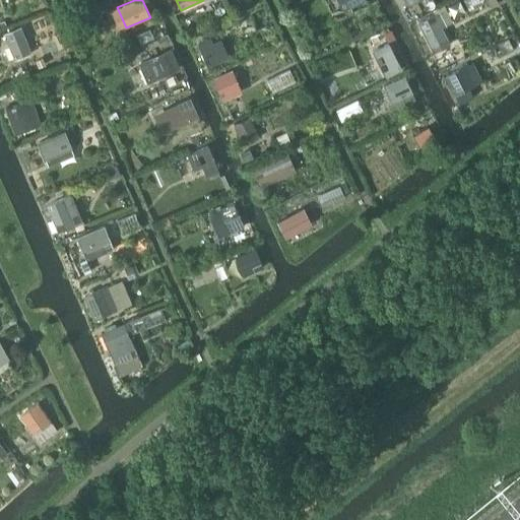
[(338,0),(343,9),(346,16),(352,13),(349,7),(364,0),(338,0)]
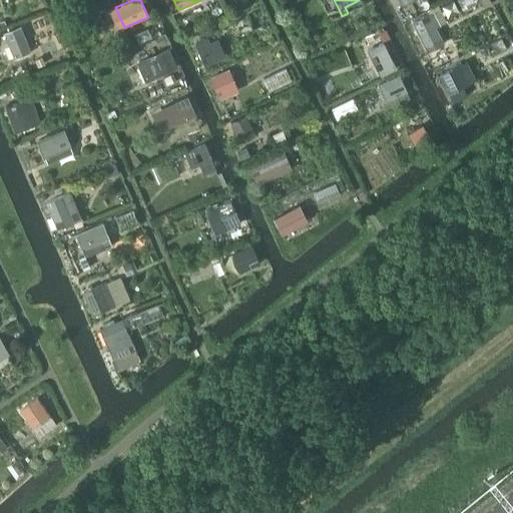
[(447,18),(458,12),(453,2),(442,7),(447,18)]
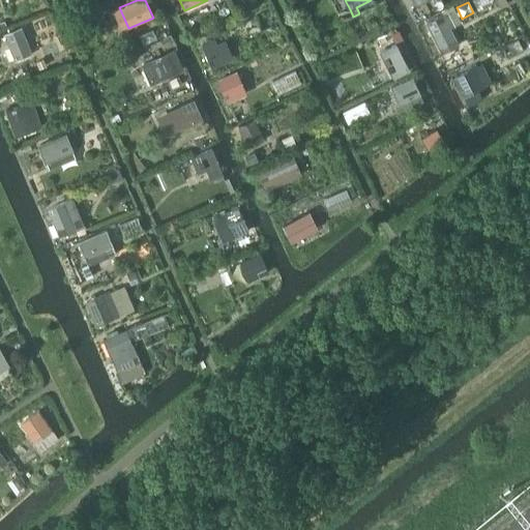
[(442,15),(425,24),(440,54),(458,46),(449,29),(453,27),(446,13),(442,15)]
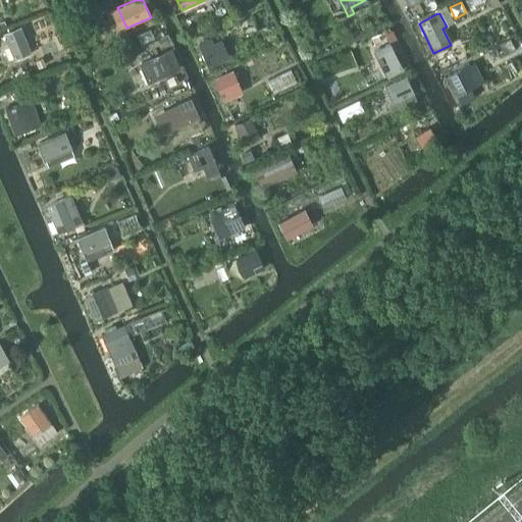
[(19,30),(4,36),(13,59),(30,53),(19,30)]
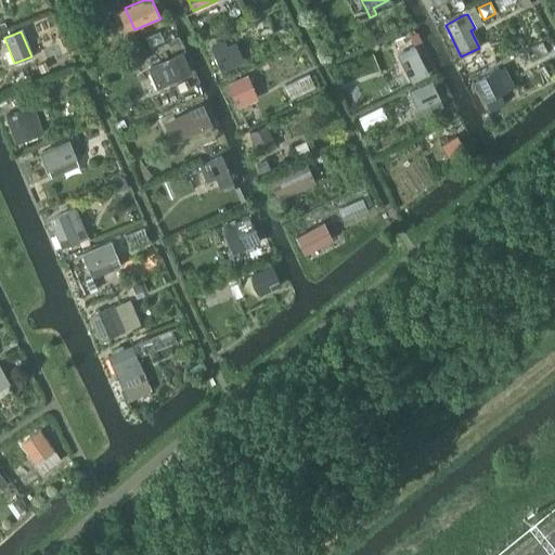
[(167,42),(169,47),(181,41),(179,37),(167,42)]
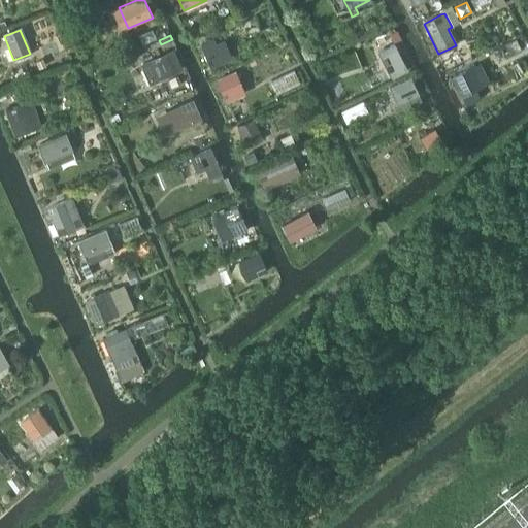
[(213,38),(200,44),(210,68),(232,59),(225,40),(216,44),(213,38)]
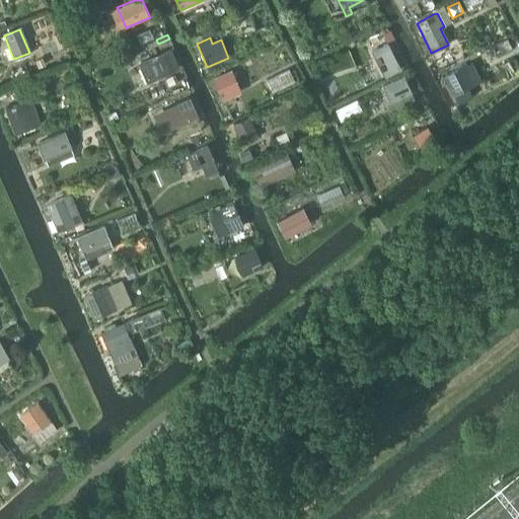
[(387,44),(372,52),(385,77),(400,69),(387,44)]
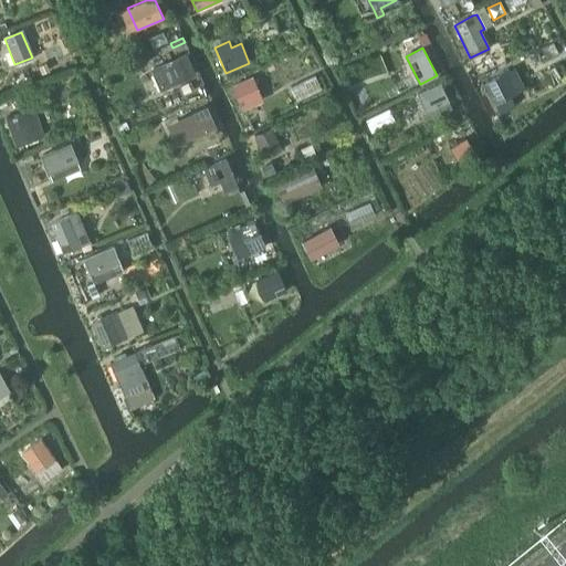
[(536,50),(528,55),(532,63),(541,58),(536,50)]
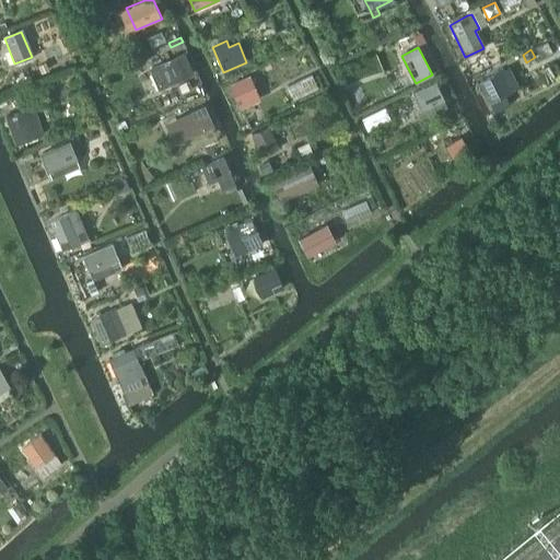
[(176,56),(150,68),(158,85),(162,83),(164,88),(186,77),(176,56)]
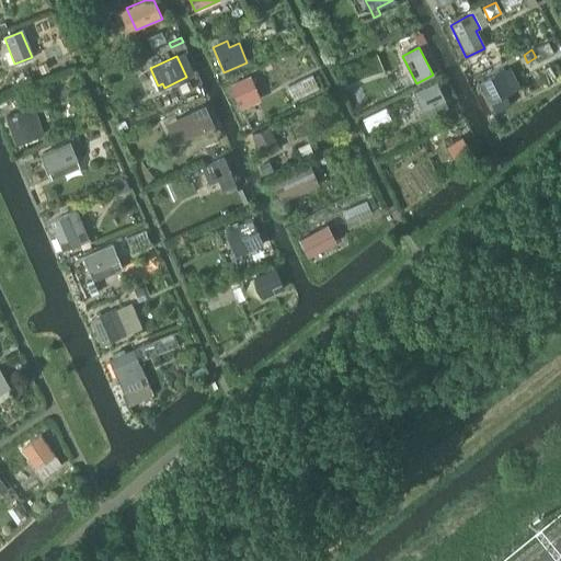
[(49,69),(46,61),(38,65),(42,72),(49,69)]
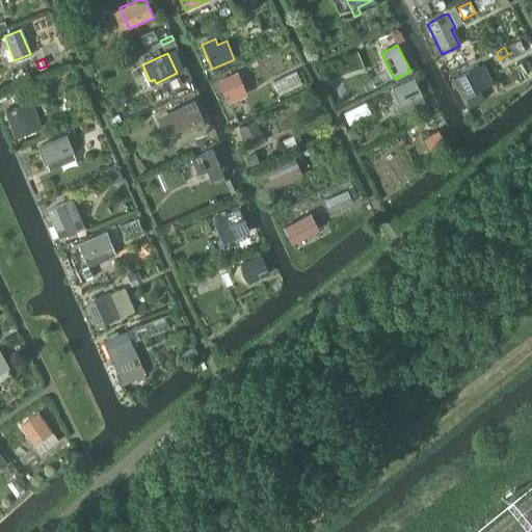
[(468,73),(454,79),(463,99),(484,88),(474,70),(473,68),(467,71),(468,73)]
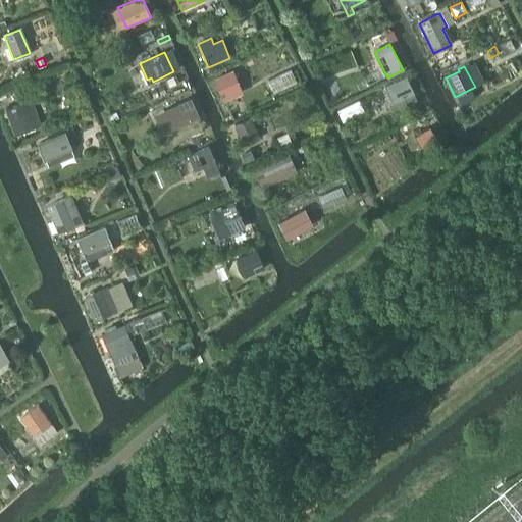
[(233,71),(214,80),(222,98),(242,90),(233,71)]
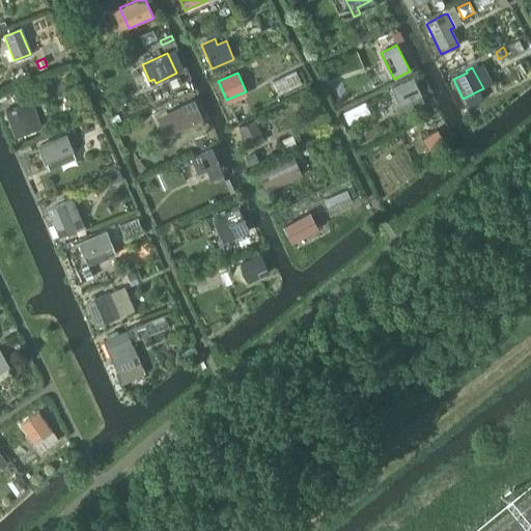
[(413,78),(391,87),(399,104),(421,94),(413,78)]
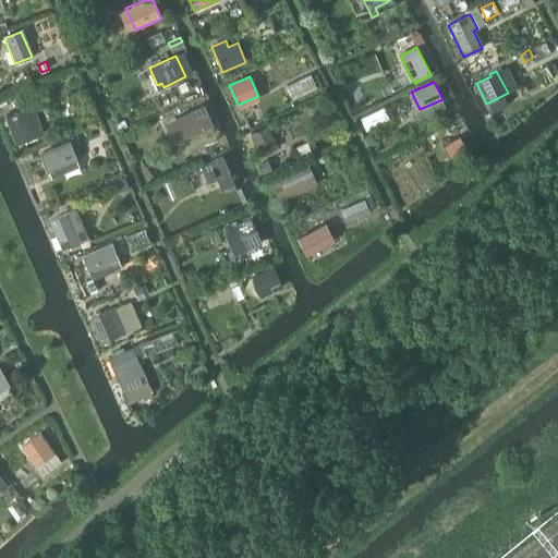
[(204,106),(176,118),(182,133),(193,129),(195,133),(205,129),(203,123),(210,120),(204,106)]
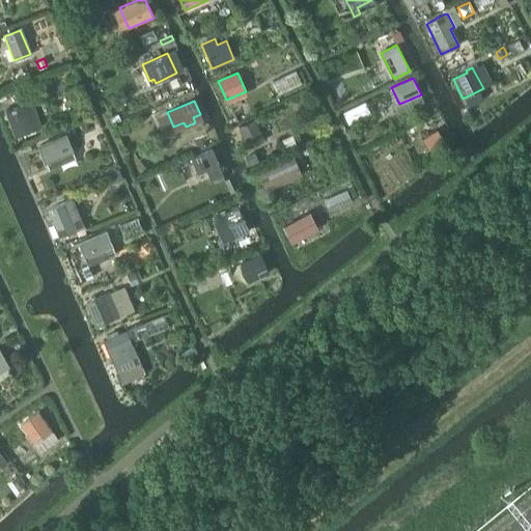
[(24,105),(6,111),(17,136),(33,130),(24,105)]
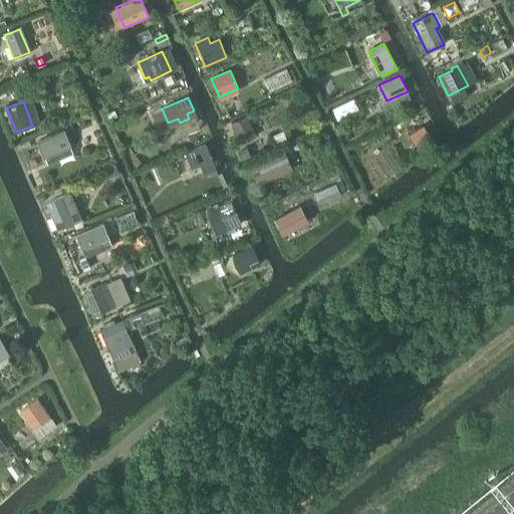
[(247,116),(231,123),(239,143),(255,136),(247,116)]
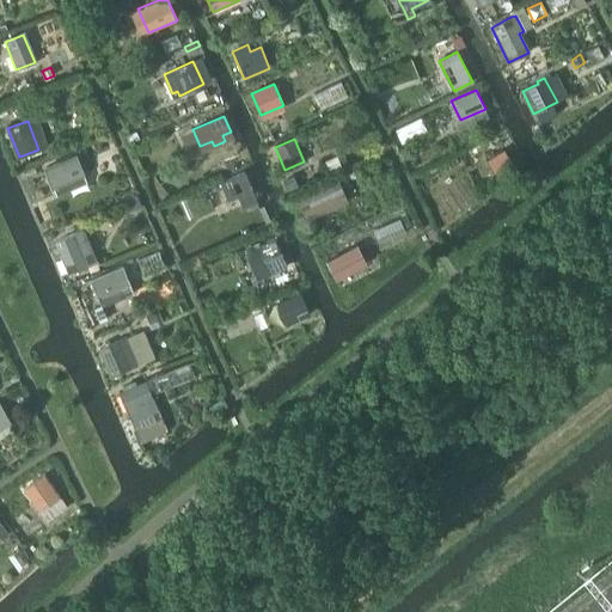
[(503,151),(485,161),(495,178),(513,167),(503,151)]
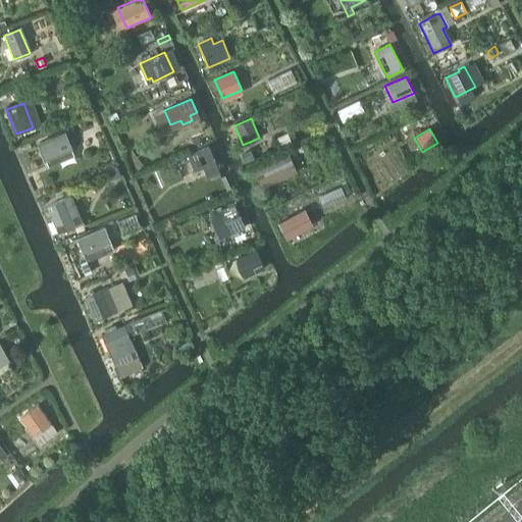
[(65,132),(38,143),(45,159),(71,148),(72,148),(65,132)]
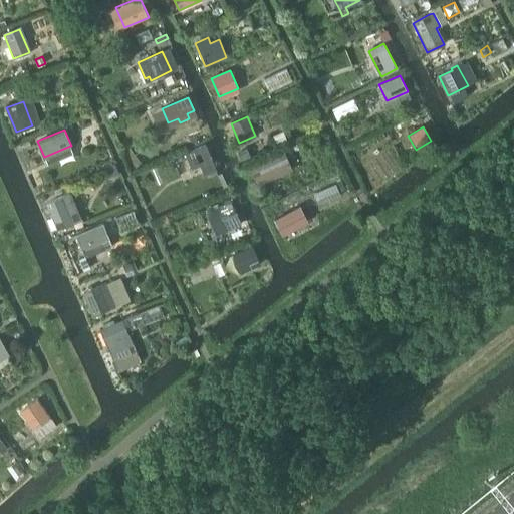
[(206,145),(185,154),(192,169),(200,165),(204,176),(207,174),(215,171),(216,171),(206,145)]
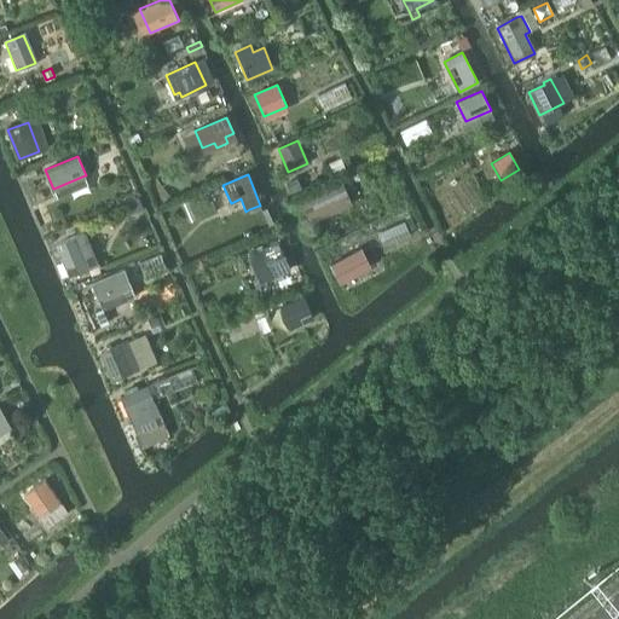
[(302,187),(298,178),(285,184),(290,192),(302,187)]
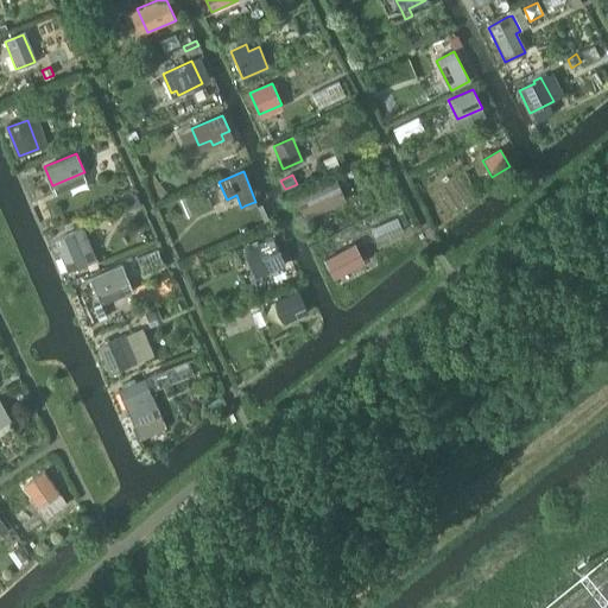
[(336,179),(293,198),(299,210),(342,192),(336,179)]
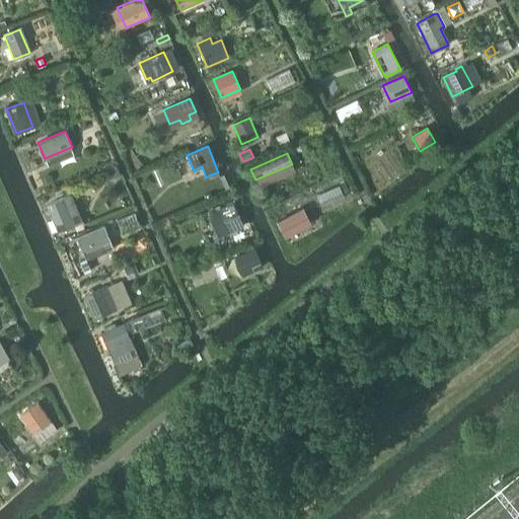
[(61,199),(45,206),(56,231),(65,228),(66,231),(73,229),(71,225),(64,208),(73,204),(70,195),(61,199)]
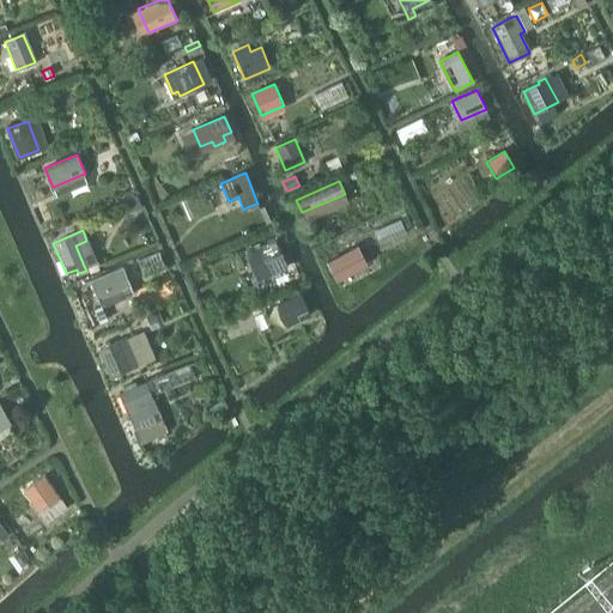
[(269,243),(260,247),(271,274),(286,267),(275,241),(269,243)]
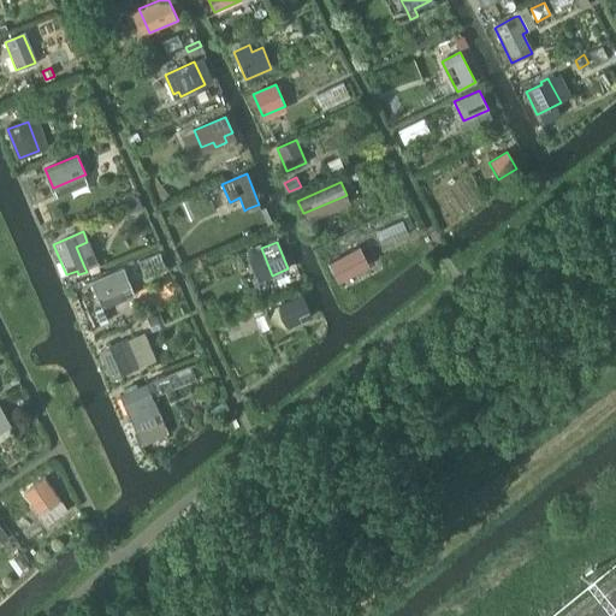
[(359,248),(327,264),(337,282),(368,265),(359,248)]
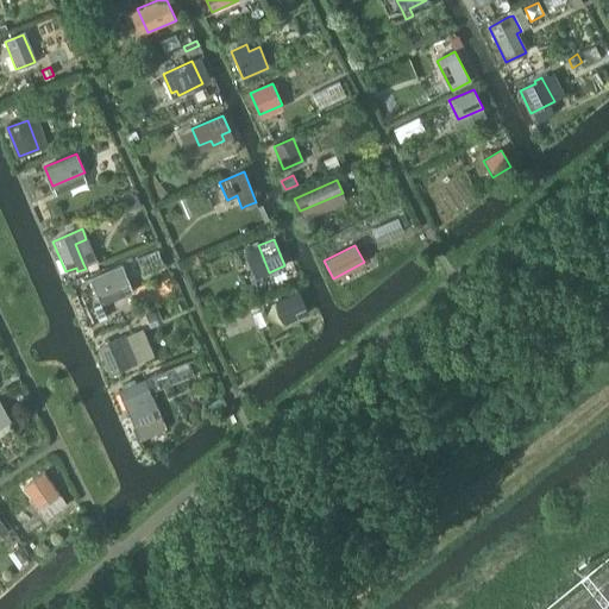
[(120,267),(89,280),(93,290),(90,292),(94,299),(96,297),(105,294),(108,303),(129,295),(125,286),(129,284),(120,267)]
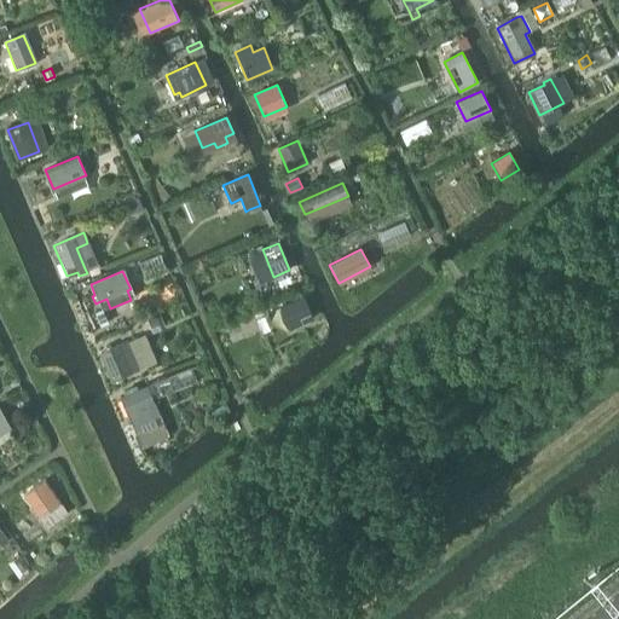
[(302,298),(281,307),(289,329),(312,319),(302,298)]
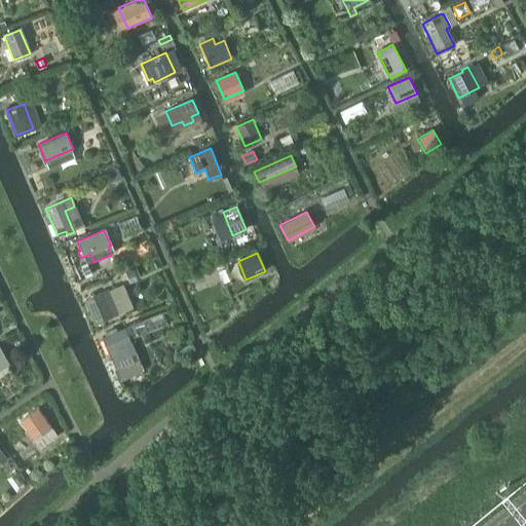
[(85,264),(80,266),(84,277),(90,275),(85,264)]
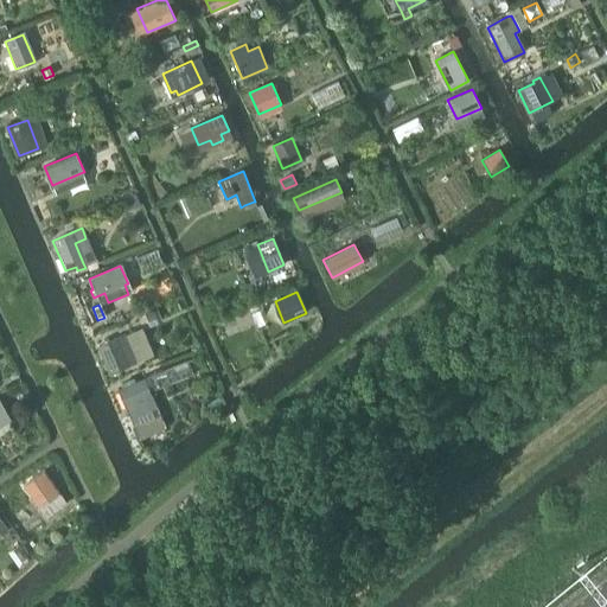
[(157,310),(146,314),(151,326),(161,321),(157,310)]
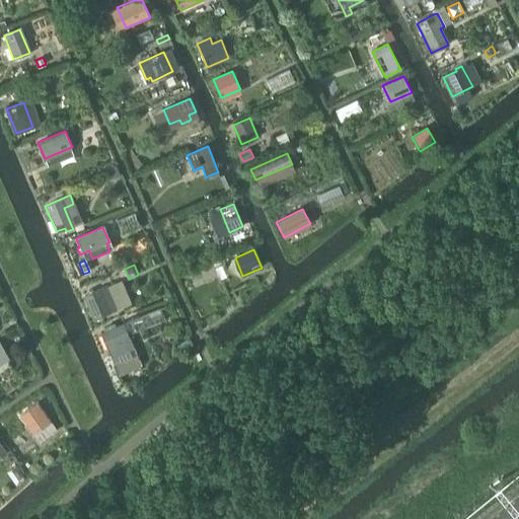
[(89,293),(84,295),(94,319),(96,318),(97,320),(101,318),(100,316),(117,310),(107,286),(94,291),(93,289),(88,291),(89,293)]
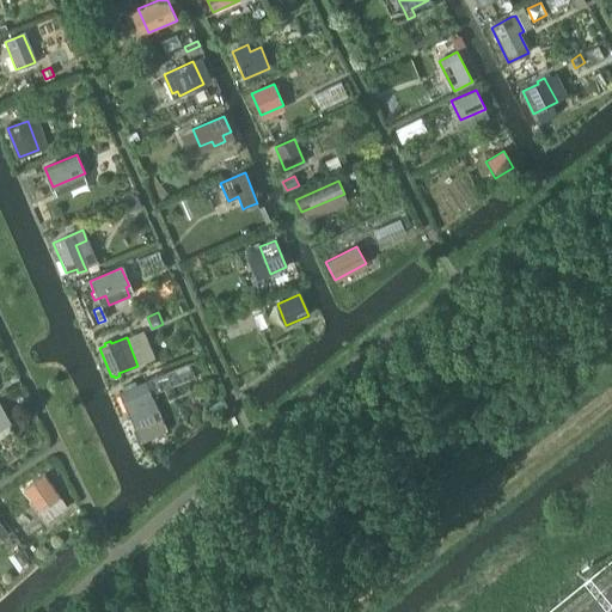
[(124,391),(120,393),(136,433),(164,422),(152,395),(146,381),(138,385),(124,391)]
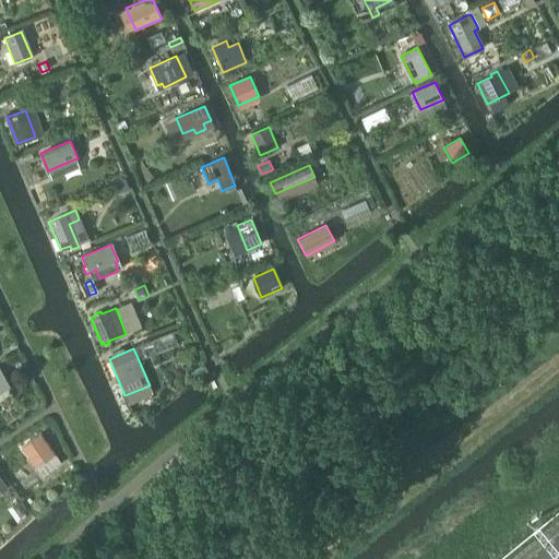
[(193,364),(186,367),(191,379),(199,376),(193,364)]
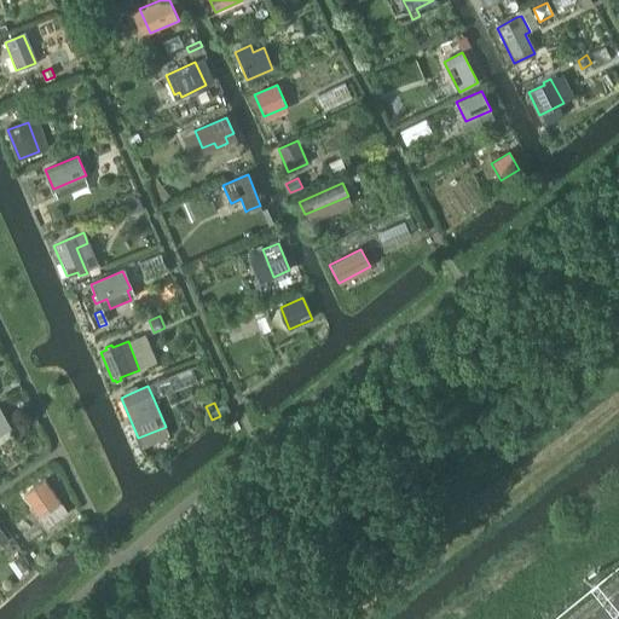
[(0,408),(0,433),(10,428),(11,427),(0,408)]
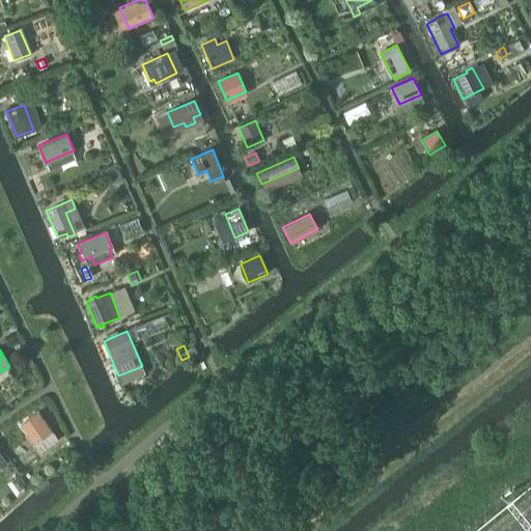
[(39,413),(22,425),(34,444),(35,443),(51,432),(52,431),(39,413)]
